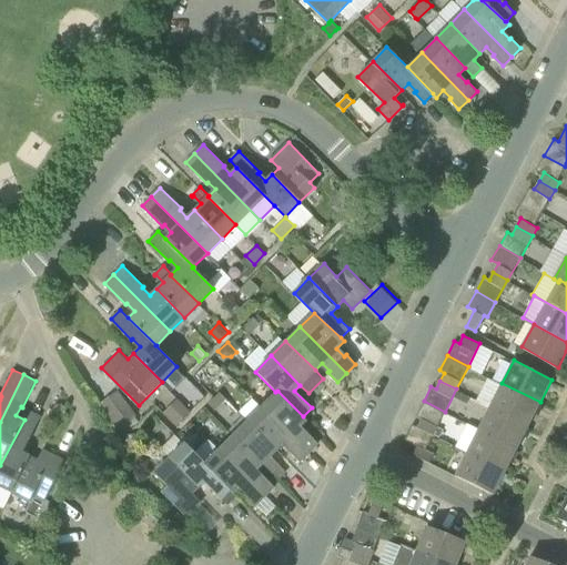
[(528,425),(540,402),(502,383),(490,406),(528,425)]
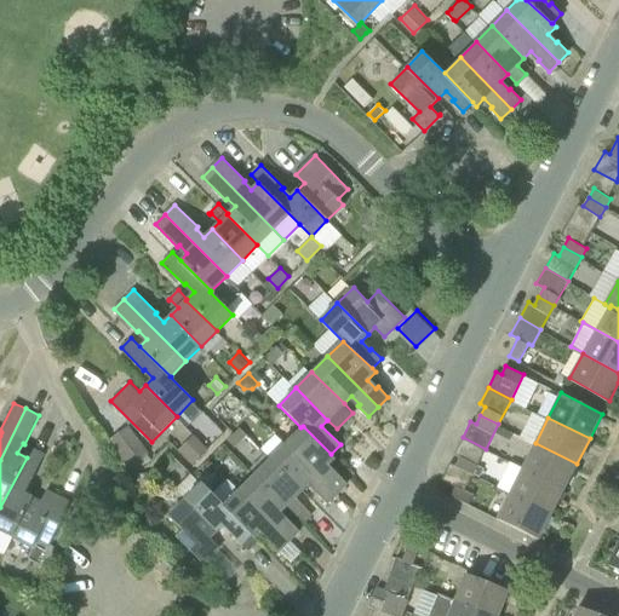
[(110,438),(131,466),(149,453),(129,425),(110,438)]
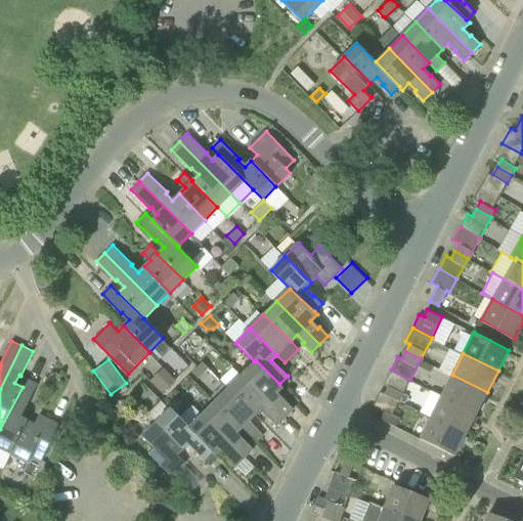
[(203,359),(191,371),(198,377),(209,365),(203,359)]
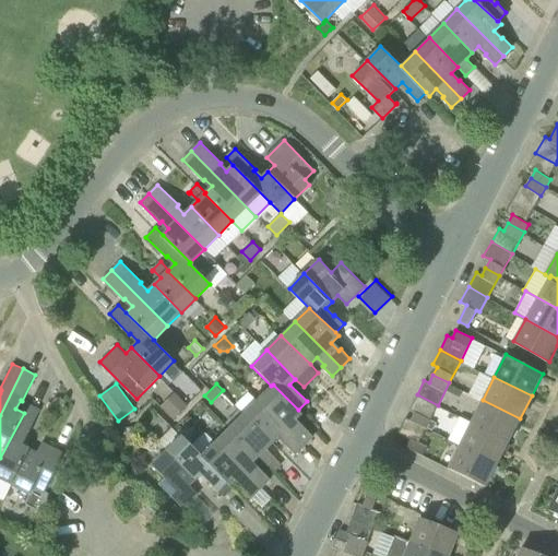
[(259,399),(305,445),(313,436),(304,426),(303,427),(295,420),(301,413),(298,410),(273,385),(271,386),(259,399)]
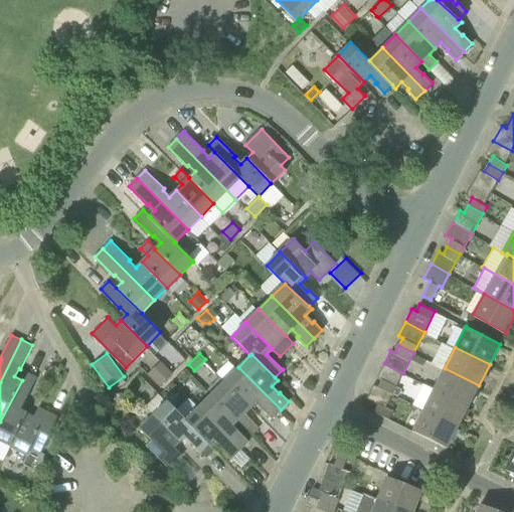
[(173,372),(162,360),(149,373),(160,384),(173,372)]
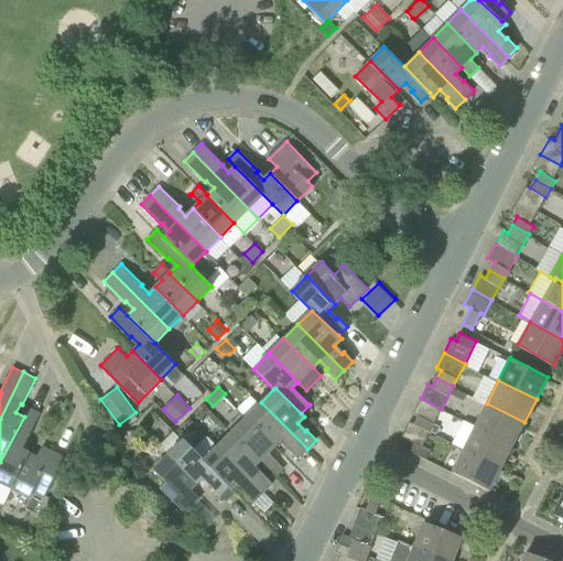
[(419,414),(417,419),(414,422),(431,431),(442,409),(421,398),(413,412),(419,414)]
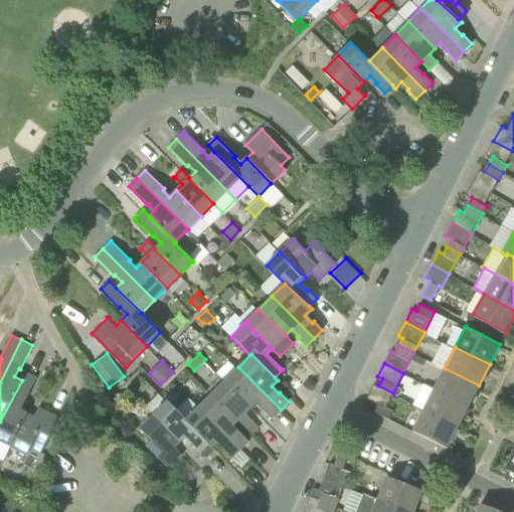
[(225,380),(251,406),(258,400),(265,407),(264,408),(272,417),(281,409),(238,367),(225,380)]
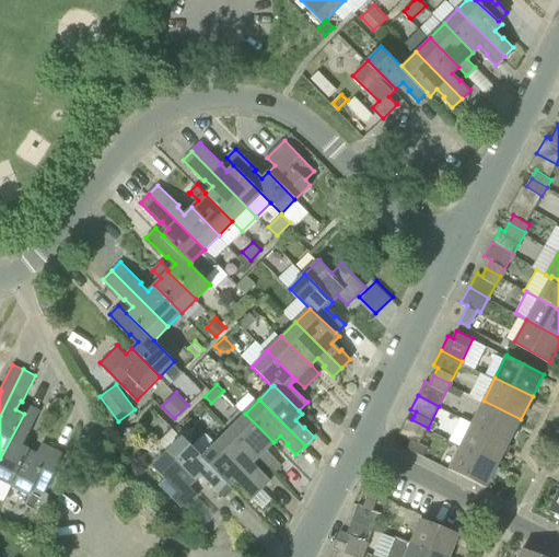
[(510,441),(521,419),(484,401),(473,422),(510,441)]
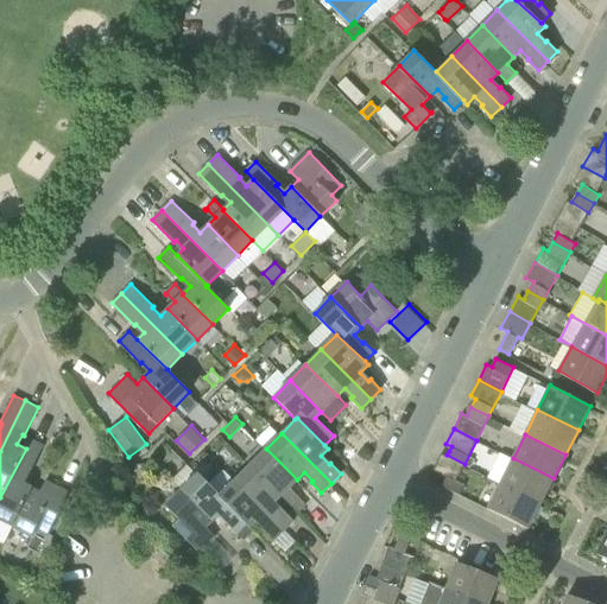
[(13,525),(32,487),(23,482),(29,472),(30,472),(44,445),(31,438),(26,449),(0,497),(0,529),(8,534),(13,525)]
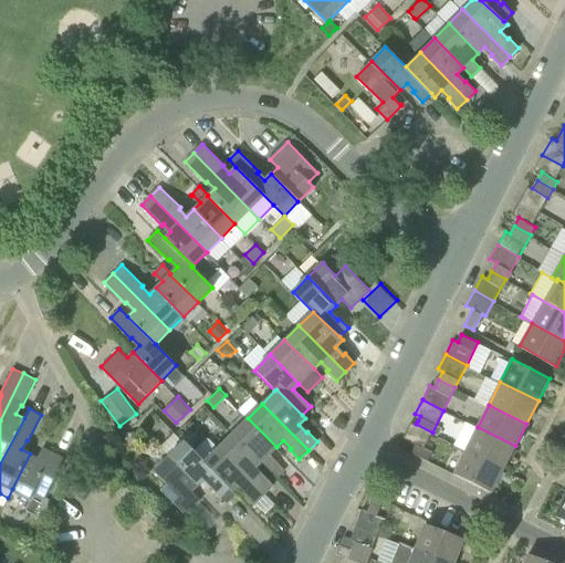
[(271,454),(276,447),(248,418),(233,433),(262,462),(270,470),(279,461),(271,454)]
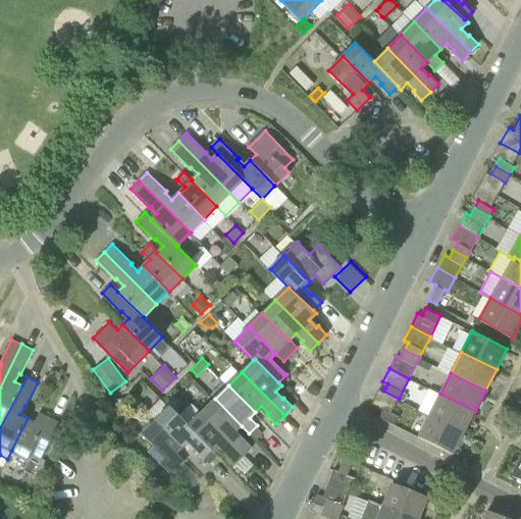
[(379,417),(395,424),(399,416),(392,413),(399,399),(383,391),(379,388),(372,403),(383,409),(379,417)]
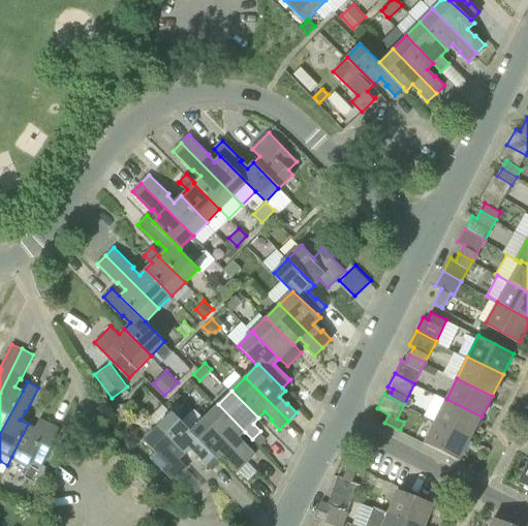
[(471,437),(482,416),(446,399),(436,420),(471,437)]
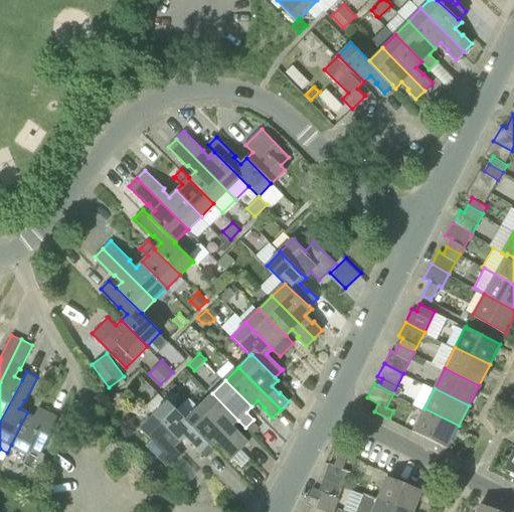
[(212,393),(199,405),(241,449),(249,441),(240,432),(239,433),(232,425),(238,420),(212,393)]
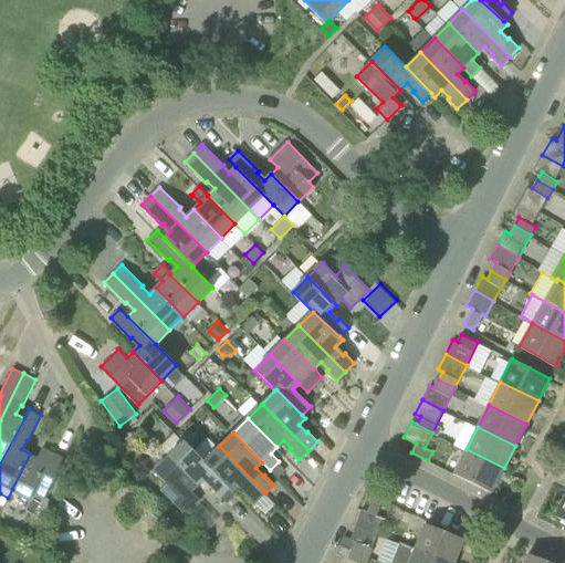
[(169,455),(198,483),(205,477),(212,485),(211,486),(221,496),(229,487),(230,487),(206,460),(205,461),(184,440),(169,455)]
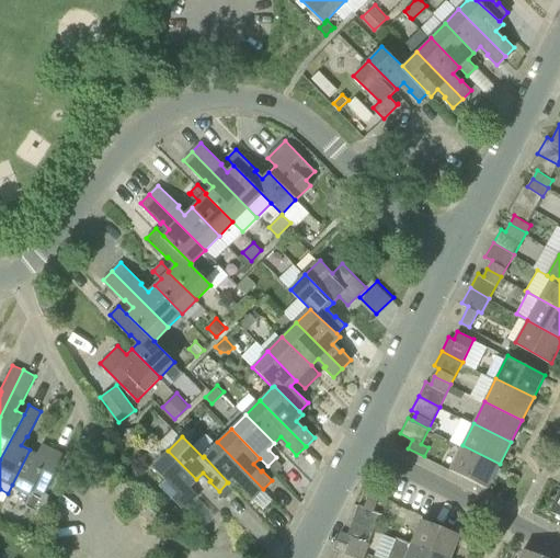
[(244,488),(253,498),(263,489),(217,442),(204,456),(228,482),(227,482),(231,486),(238,479),(246,487),(244,488)]
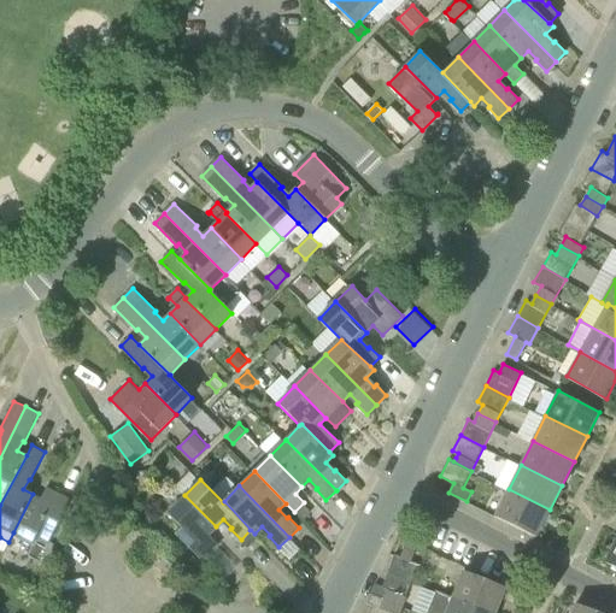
[(13,532),(34,543),(37,536),(50,542),(71,499),(47,487),(41,497),(33,494),(13,532)]
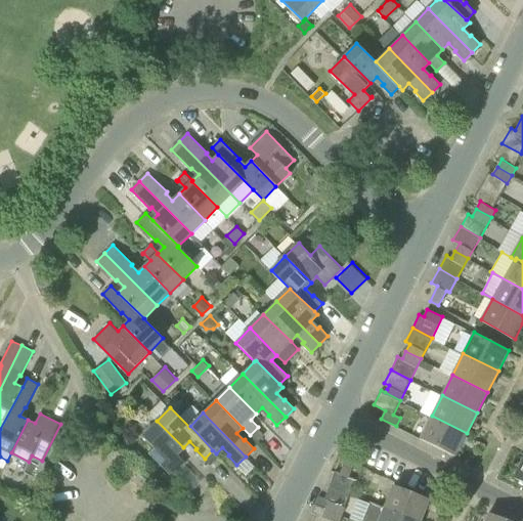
[(432,416),(421,438),(455,456),(467,433),(432,416)]
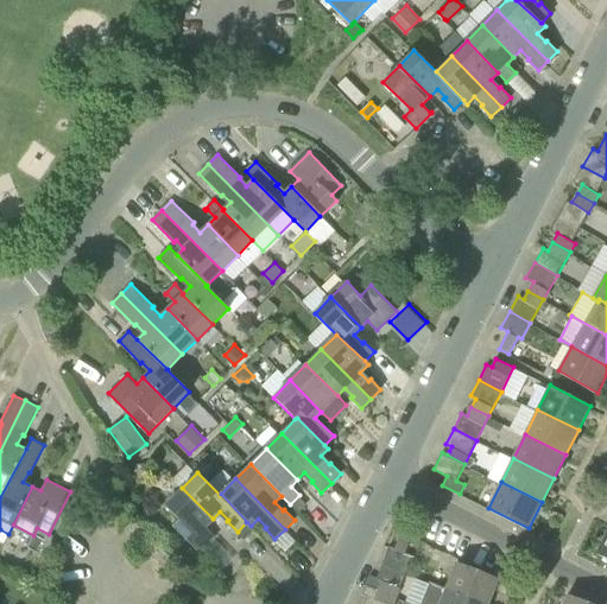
[(188,539),(200,551),(216,534),(207,526),(213,519),(182,488),(165,504),(194,533),(188,539)]
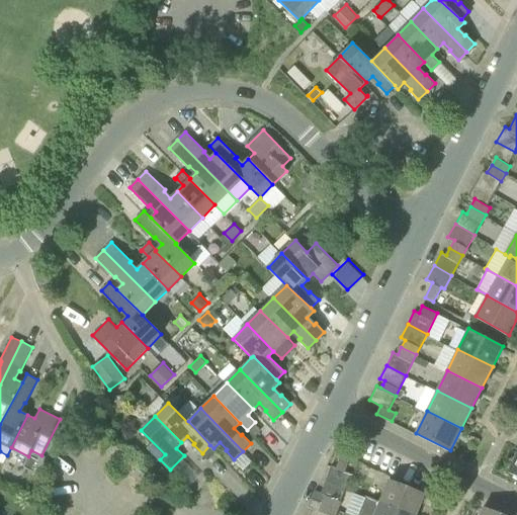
[(106,449),(116,459),(123,452),(113,442),(106,449)]
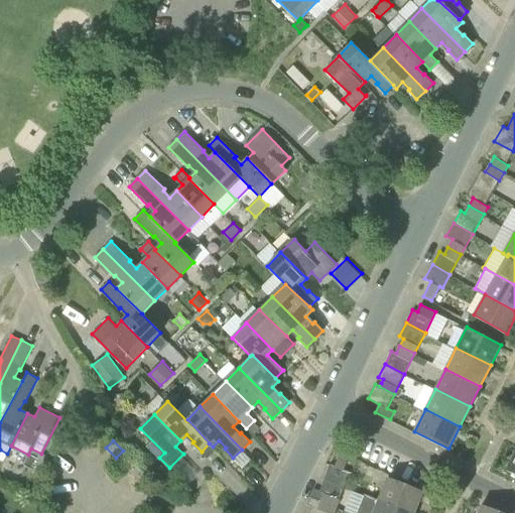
[(207,458),(215,450),(213,446),(209,443),(202,452),(207,458)]
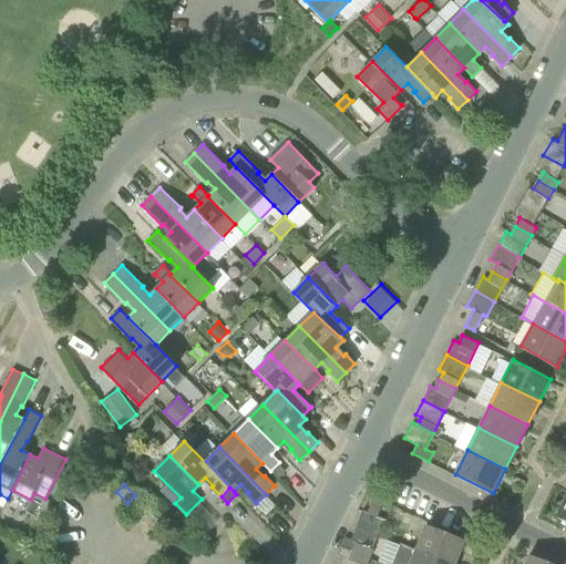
[(374,495),(368,514),(377,516),(384,499),(374,495)]
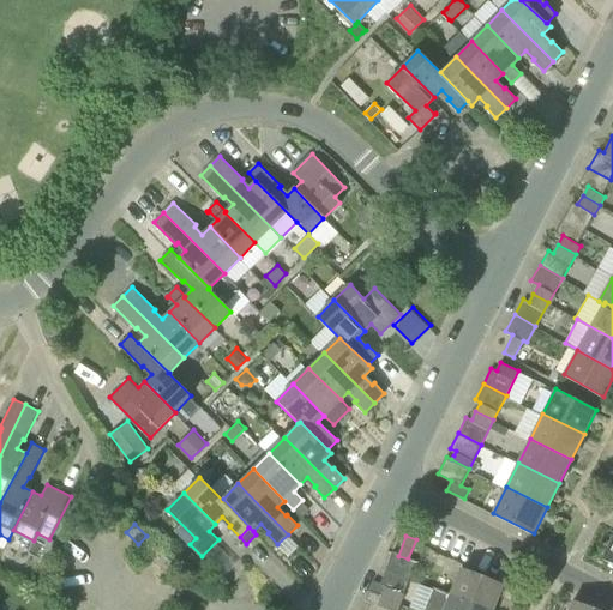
[(612,536),(602,557),(612,562),(612,536)]
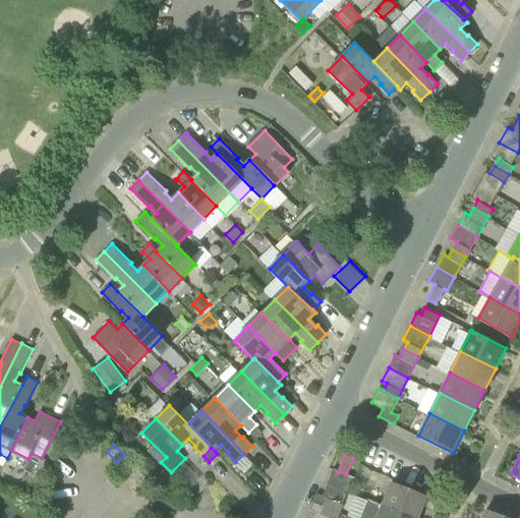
[(128,473),(141,486),(150,479),(136,466),(128,473)]
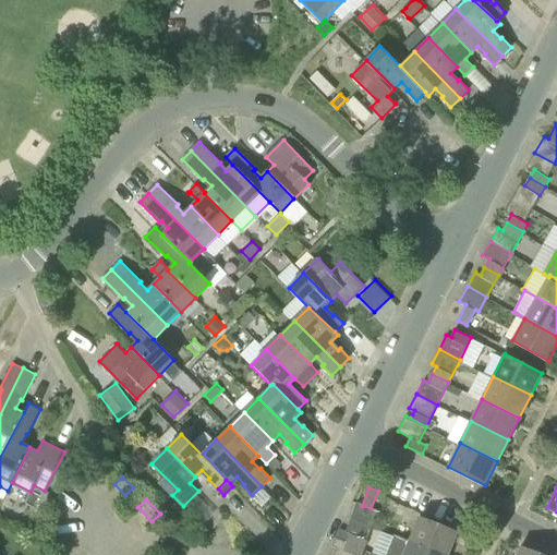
[(448,554),(458,531),(420,516),(410,540),(448,554)]
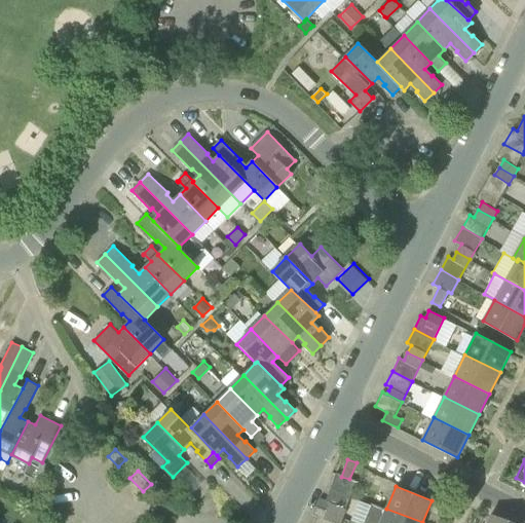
[(331,487),(327,499),(322,497),(317,506),(344,517),(351,495),(331,487)]
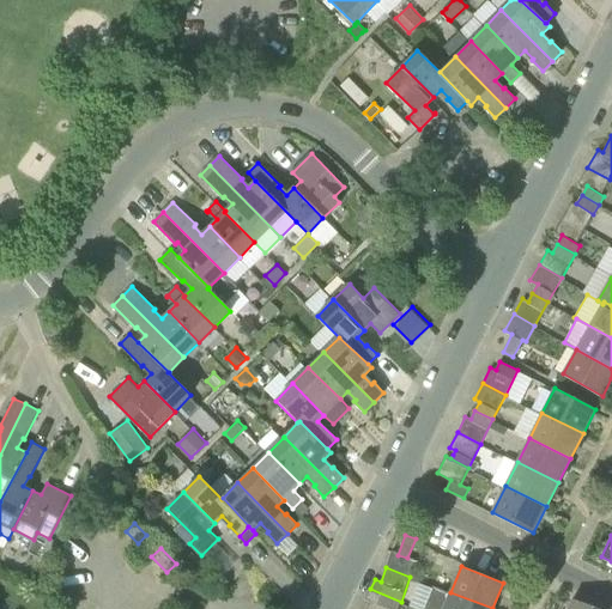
[(492,608),(450,592),(434,586),(424,608),(492,608)]
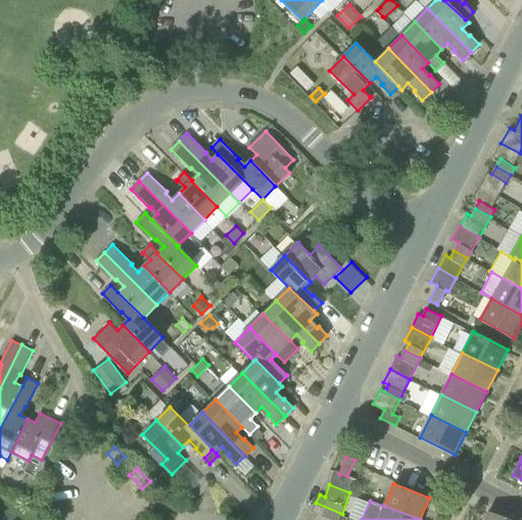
[(316,513),(322,515),(321,516),(331,519),(339,519),(342,514),(316,503),(312,511),(316,513)]
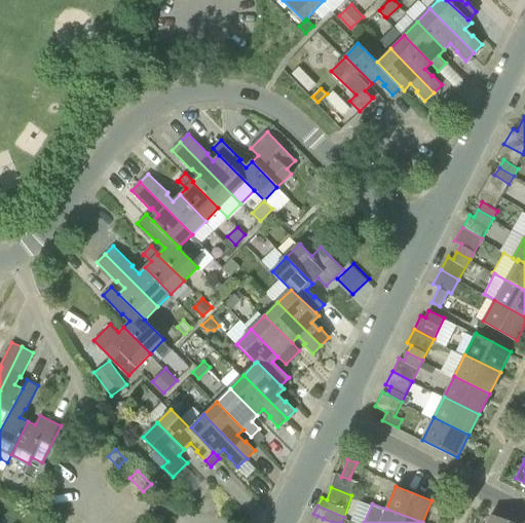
[(487,522),(514,522),(491,514),(487,522)]
